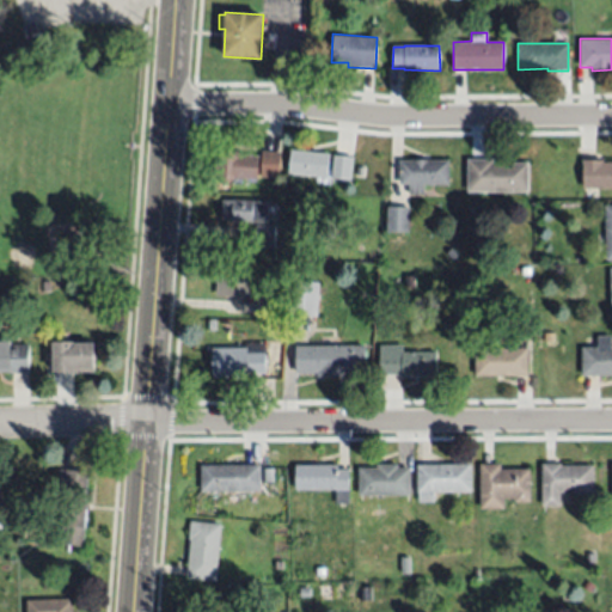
[(242,151),(240,154),(259,155),(258,181),(233,179),(233,182),(214,181),(216,148),(242,151)]
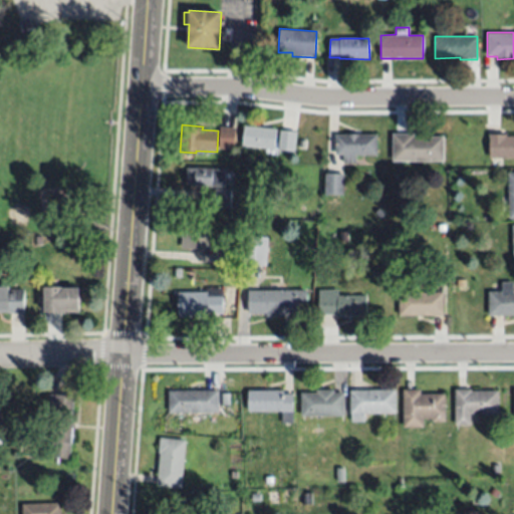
[(277,129),(275,149),(242,146),(244,125),(277,129)]
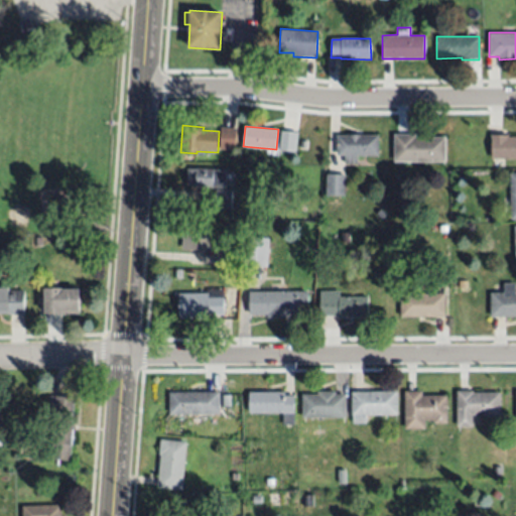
[(236,127),(235,150),(221,149),(221,127),(236,127)]
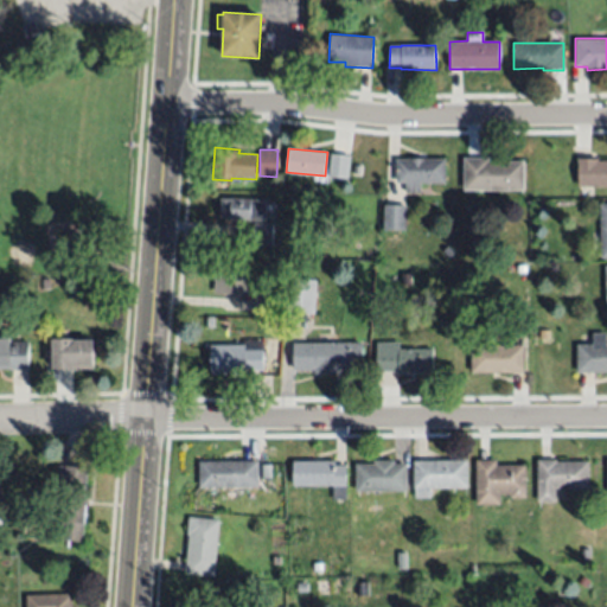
[(350,155),(347,179),(328,178),(331,153),(350,155)]
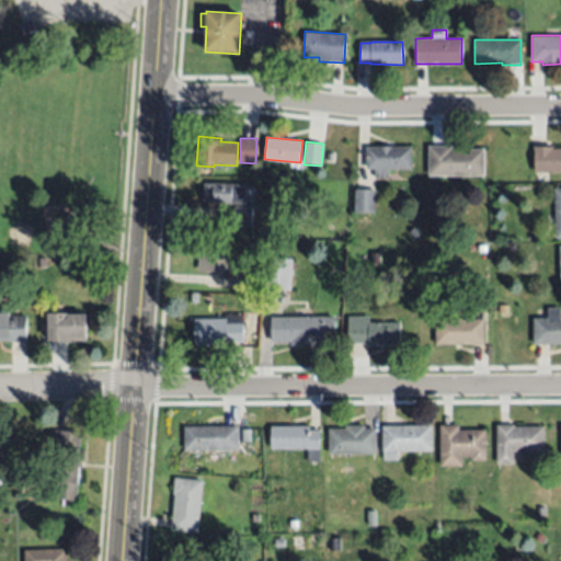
[(393,146),(393,147),(412,148),(412,169),(389,169),(389,179),(374,179),(374,170),(366,170),(366,147),(377,147),(377,146),(393,146)]
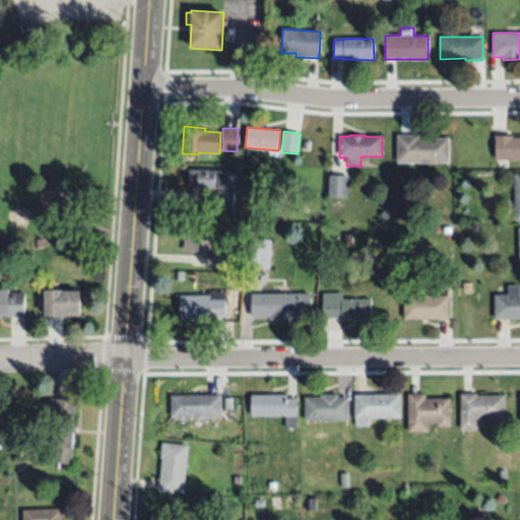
[(418,135),(418,138),(449,139),(449,163),(396,164),(397,135),(418,135)]
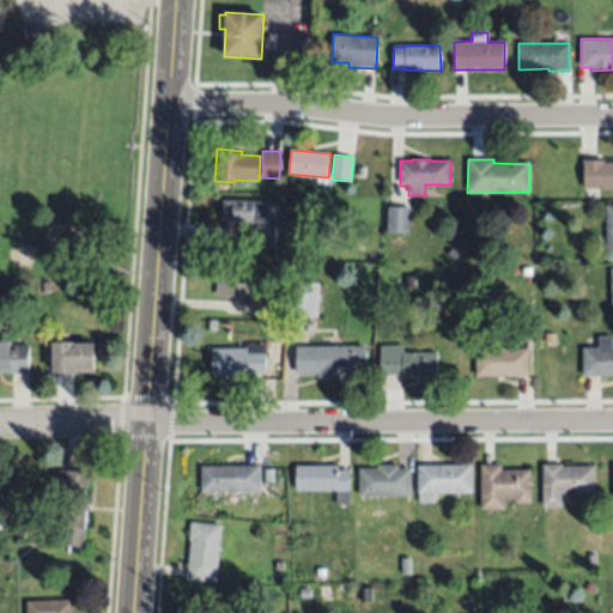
[(605,163),(612,162),(612,188),(583,188),(583,161),(605,159),(605,163)]
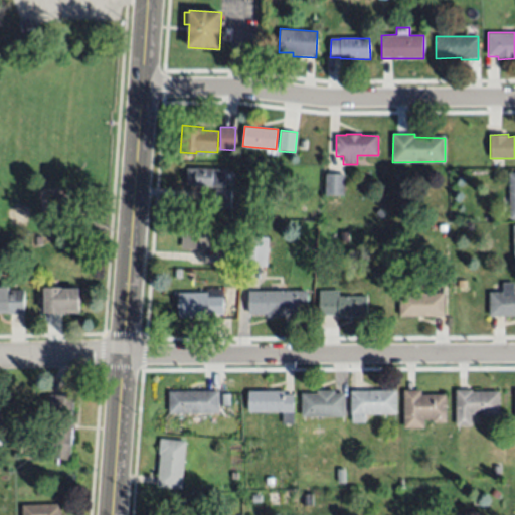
[(226,170),(226,171),(231,172),(231,178),(226,178),(225,180),(228,180),(228,184),(225,184),(225,187),(212,187),(195,186),(195,185),(187,185),(187,168),(226,170)]
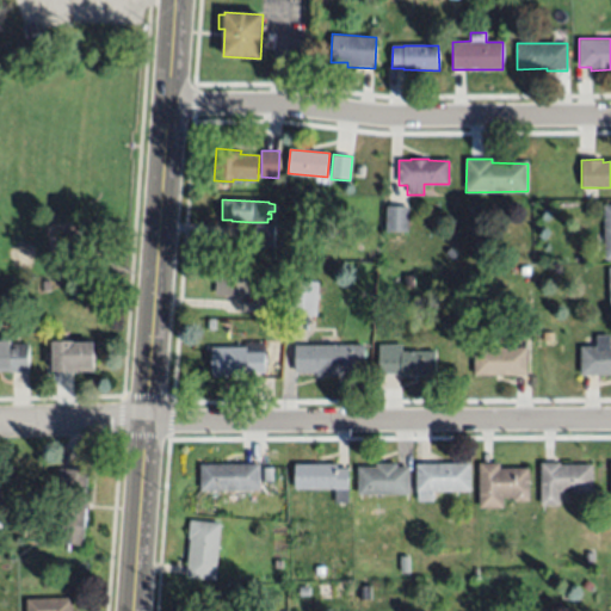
[(409,207),(408,233),(386,232),(387,207),(409,207)]
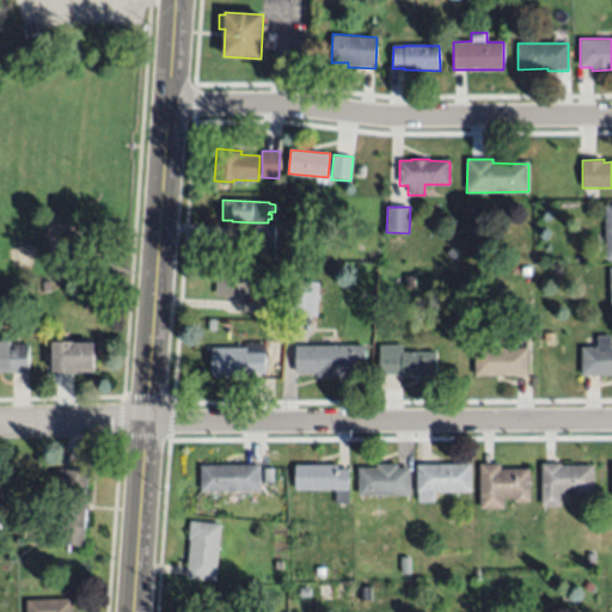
[(276,226),(275,249),(256,248),(257,225),(276,226)]
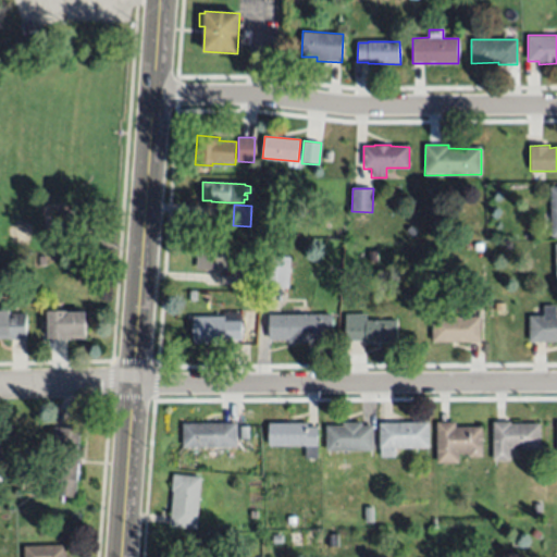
[(227,244),(226,271),(197,270),(197,242),(227,244)]
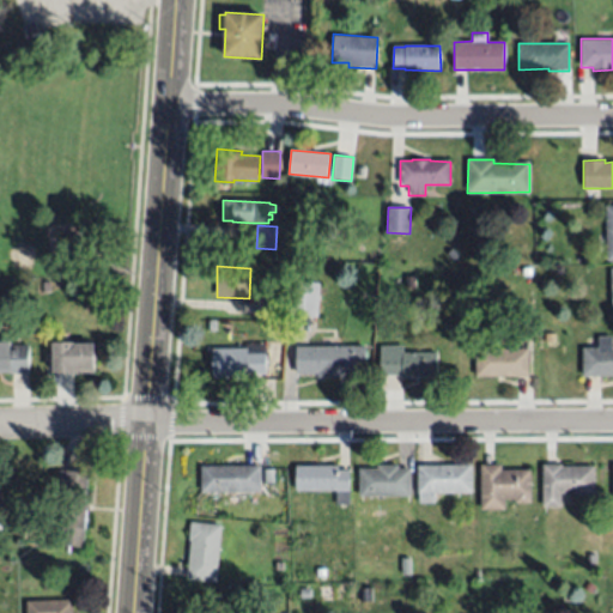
[(414,277),(416,287),(406,289),(406,277),(414,277)]
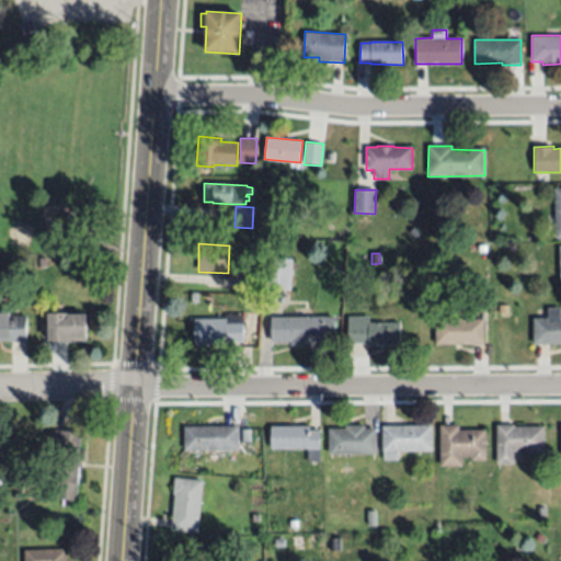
[(293,256),(290,288),(264,287),(266,255),(293,256)]
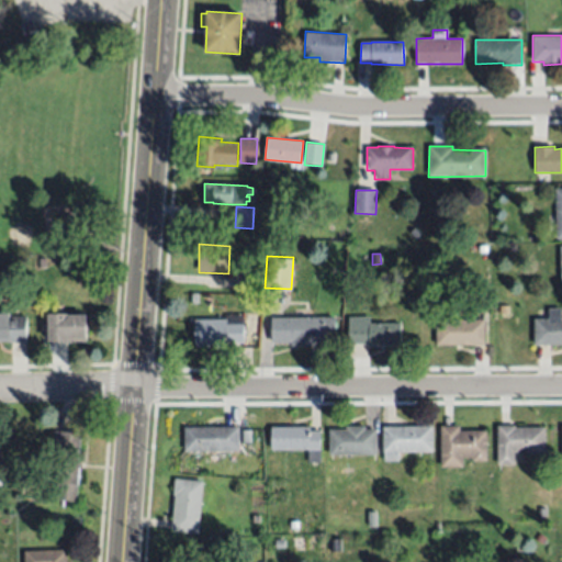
[(255,269),(254,289),(234,289),(234,269),(255,269)]
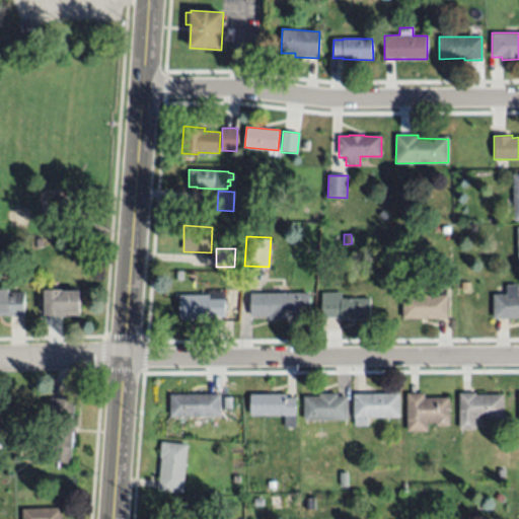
[(239,273),(238,282),(231,282),(232,273),(239,273)]
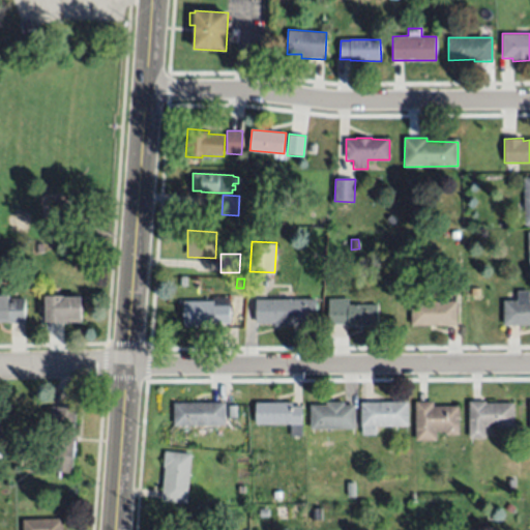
[(529,291),(529,300),(529,325),(503,325),(503,300),(518,300),(518,291),(529,291)]
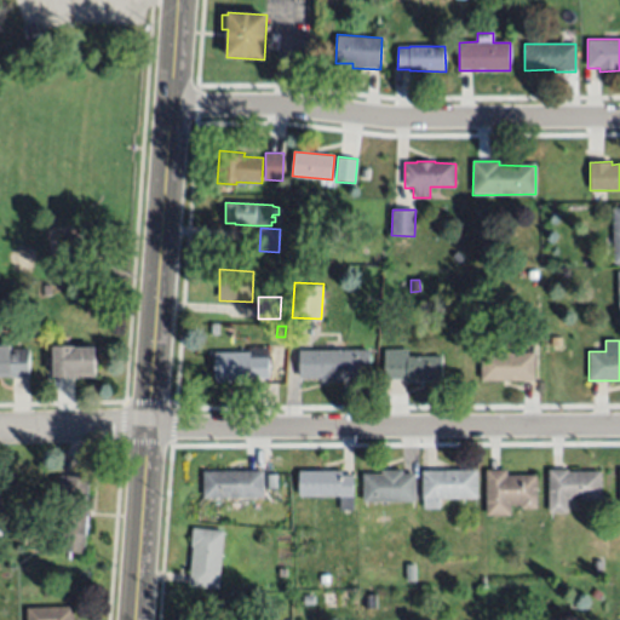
[(11,349),(30,349),(30,378),(0,378),(0,345),(11,345),(11,349)]
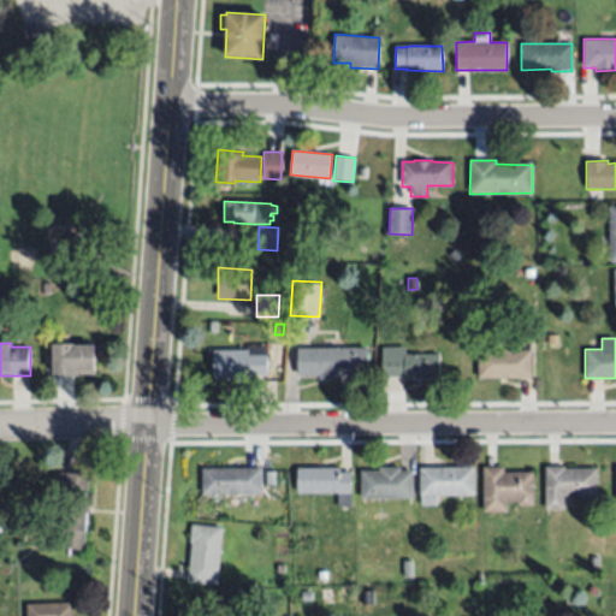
[(73,345),(95,345),(95,371),(75,371),(75,373),(53,374),(53,344),(73,344),(73,345)]
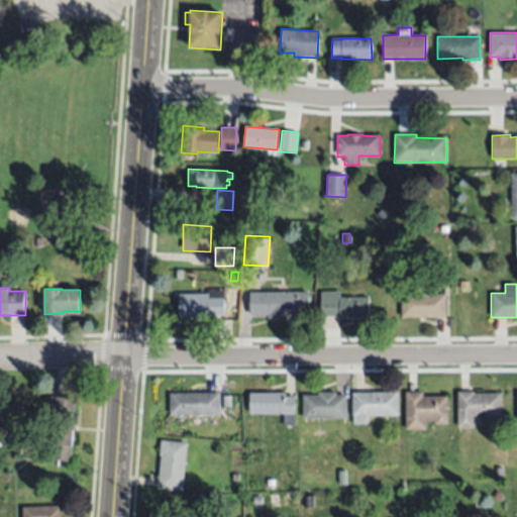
[(309,315),(291,315),(291,318),(268,318),(268,315),(250,315),(249,292),(308,292),(309,315)]
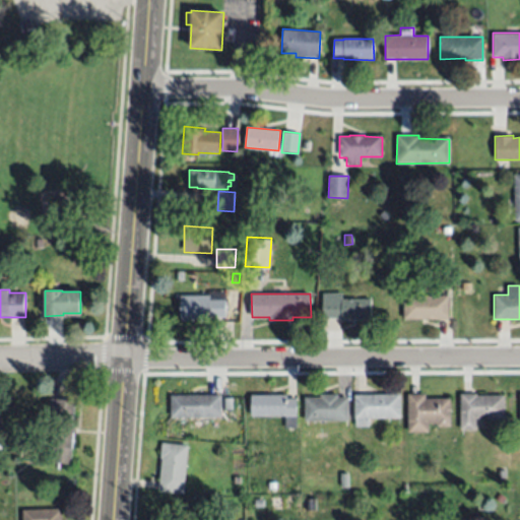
[(342,299),(371,299),(371,320),(341,320),(341,318),(323,319),(322,294),(342,294),(342,299)]
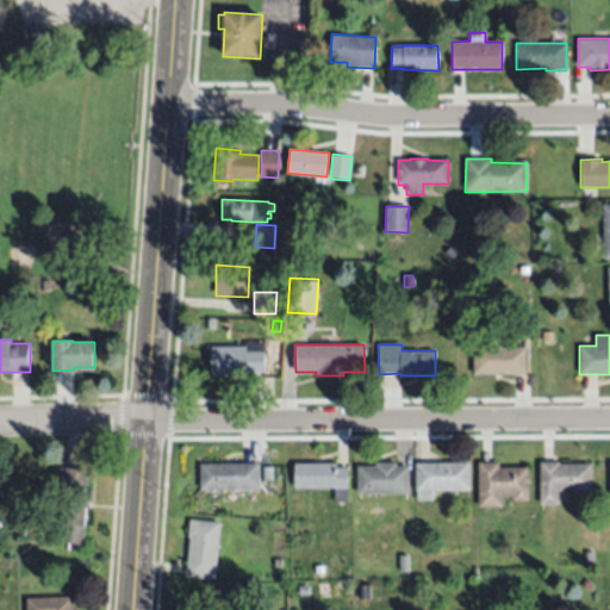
[(247,350),(265,350),(265,373),(246,373),(247,375),(212,375),(211,347),(247,347),(247,350)]
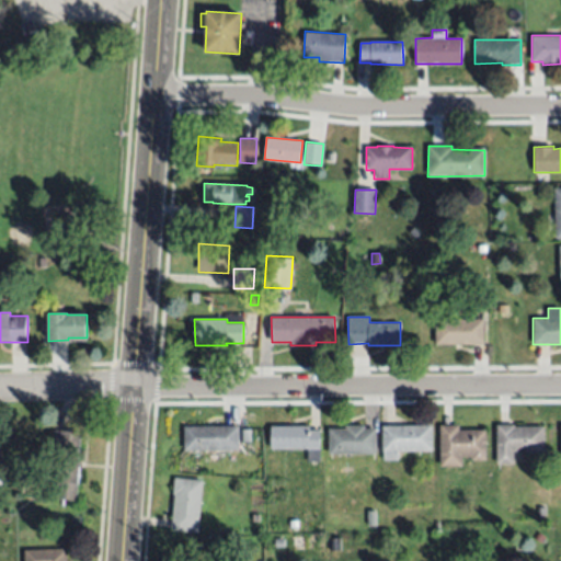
[(483,344),(435,344),(436,319),(484,319),(483,344)]
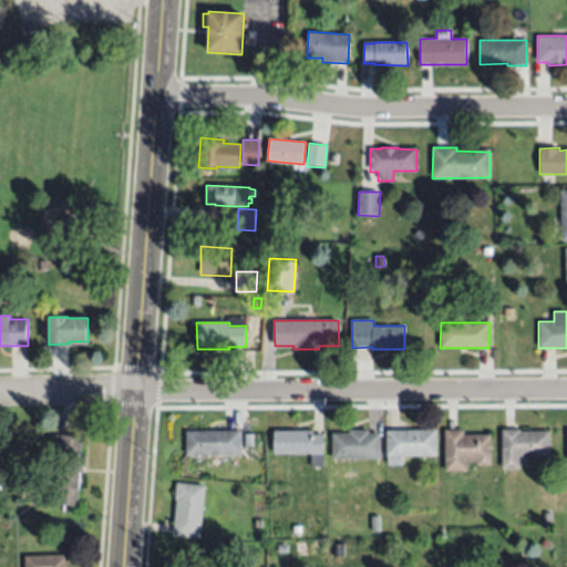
[(313,430),(313,434),(323,434),(322,466),(311,466),(311,454),(274,454),(275,430),(313,430)]
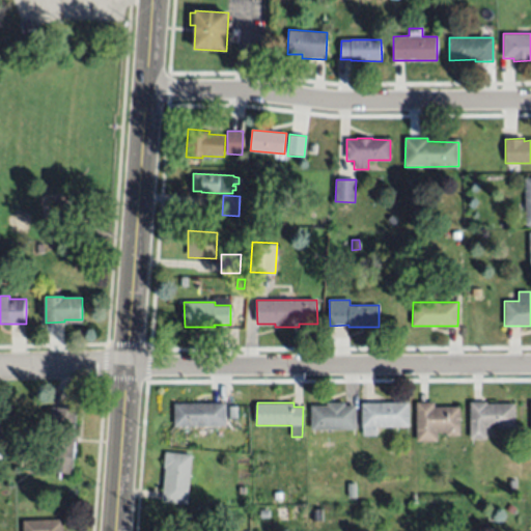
[(345,406),(355,406),(355,430),(312,429),(312,407),(327,407),(328,403),(345,402),(345,406)]
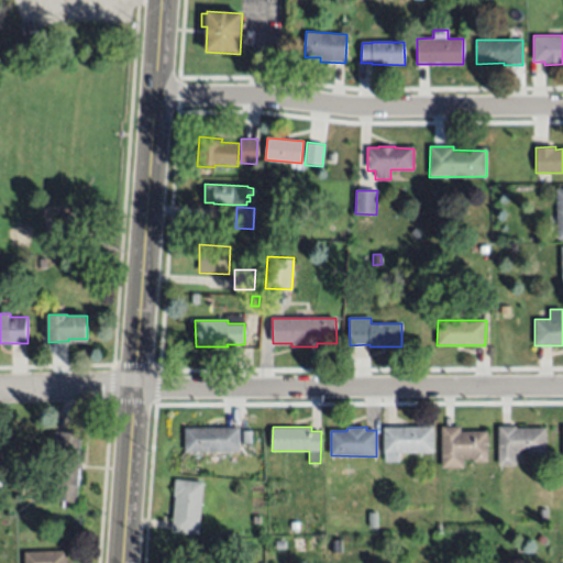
[(434,453),(399,453),(399,462),(385,463),(385,428),(433,427),(434,453)]
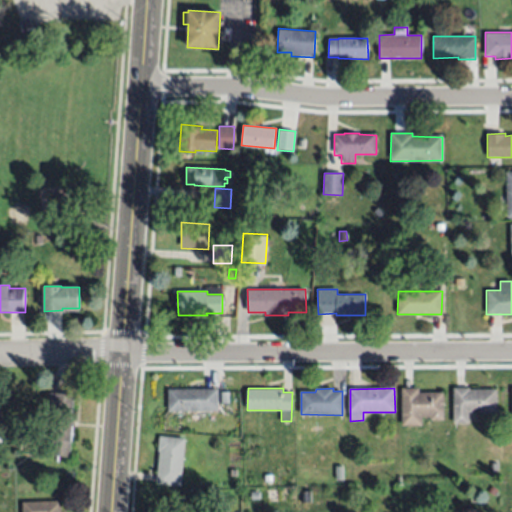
[(419,392),(444,392),(445,419),(431,419),(431,416),(422,416),(422,425),(402,425),(401,389),(419,388),(419,392)]
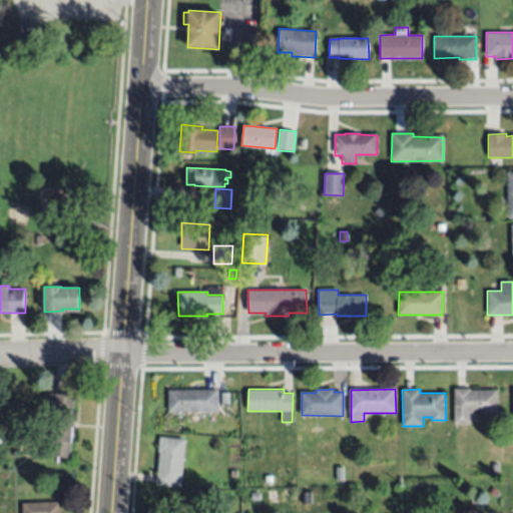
[(470,389),(470,390),(498,390),(498,414),(470,414),(471,424),(455,425),(454,389),(470,389)]
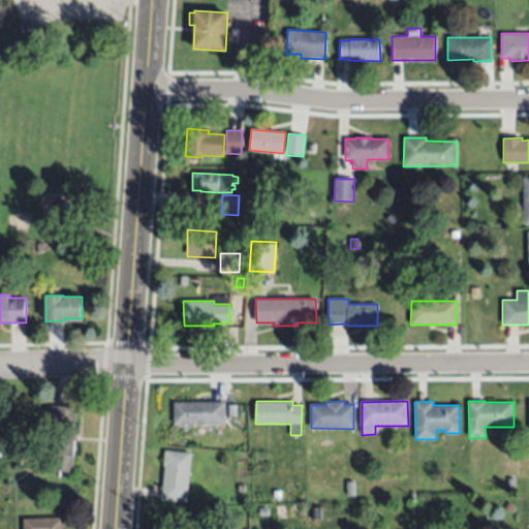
[(225,403),(224,425),(174,424),(175,402),(225,403)]
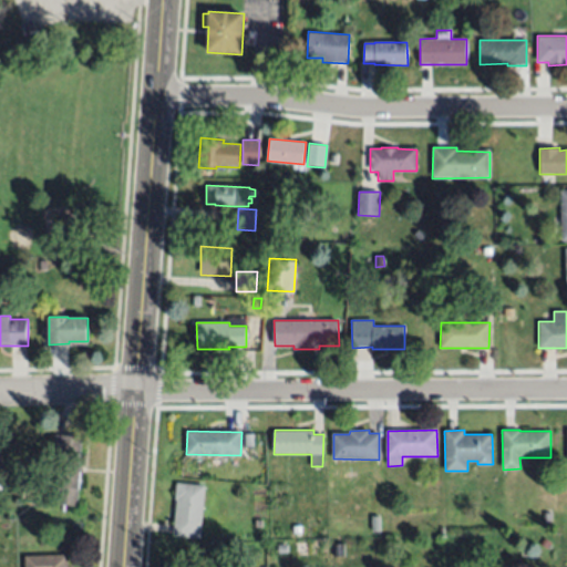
[(254,434),(254,446),(244,446),(244,434),(254,434)]
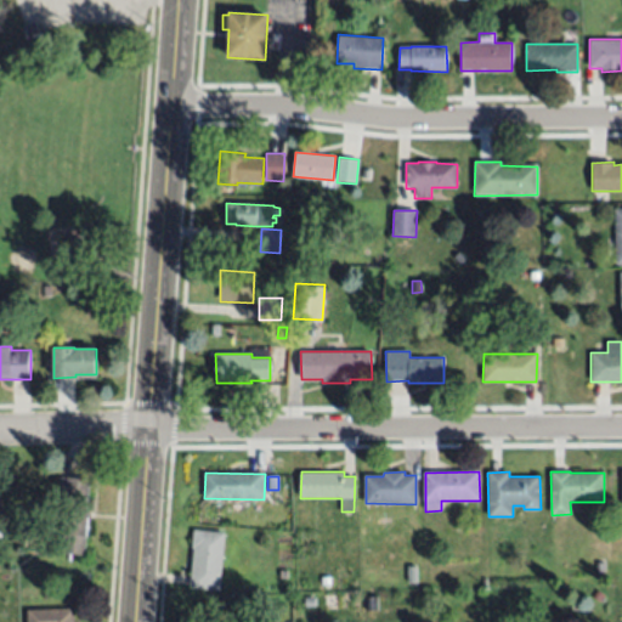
[(90,480),(88,509),(89,509),(88,537),(86,537),(85,554),(62,554),(62,533),(61,533),(62,508),(64,508),(66,487),(58,487),(58,479),(90,480)]
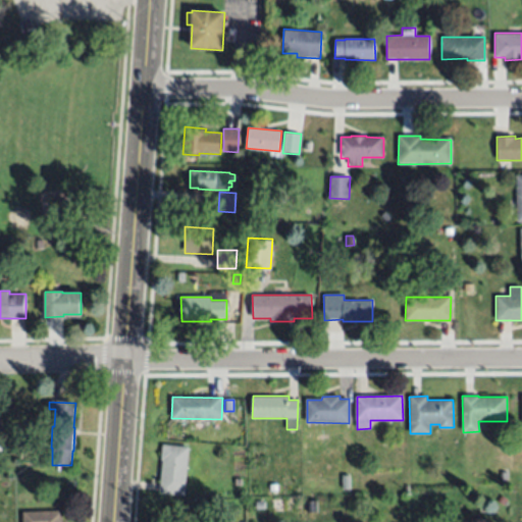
[(189,447),(185,496),(162,493),(165,460),(161,460),(162,445),(189,447)]
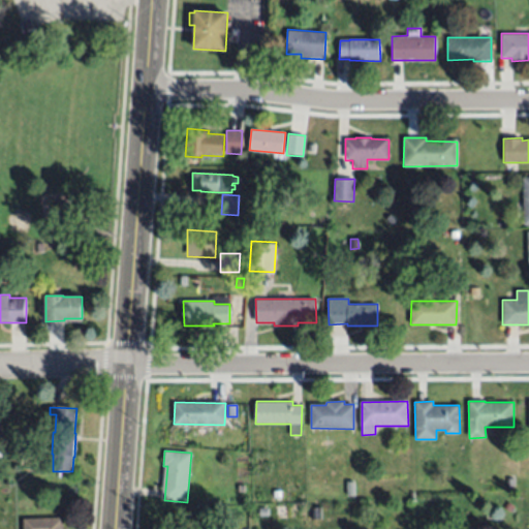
[(515,486),(507,487),(506,478),(515,478),(515,486)]
